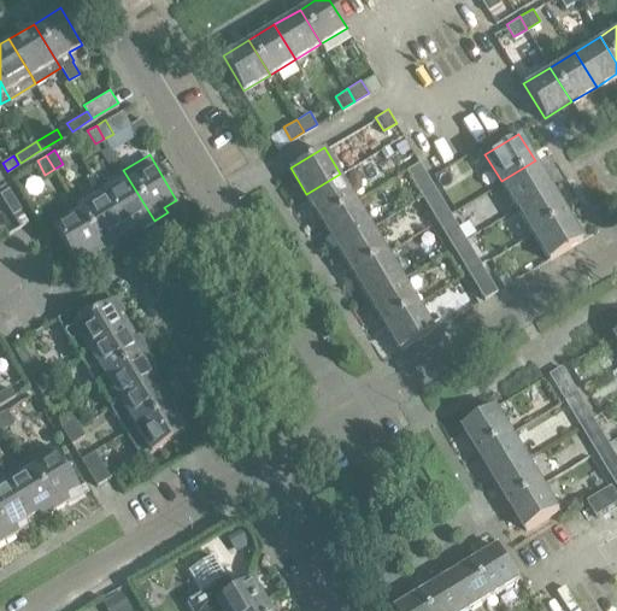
[(427,174),(419,160),(406,168),(415,181),(427,174)]
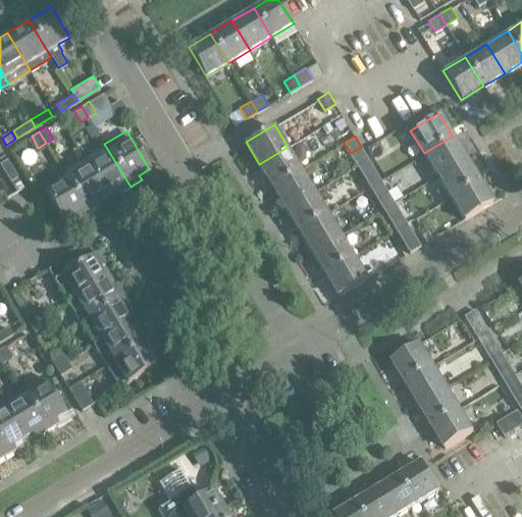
[(466,157),(453,136),(424,153),(436,174),(466,157)]
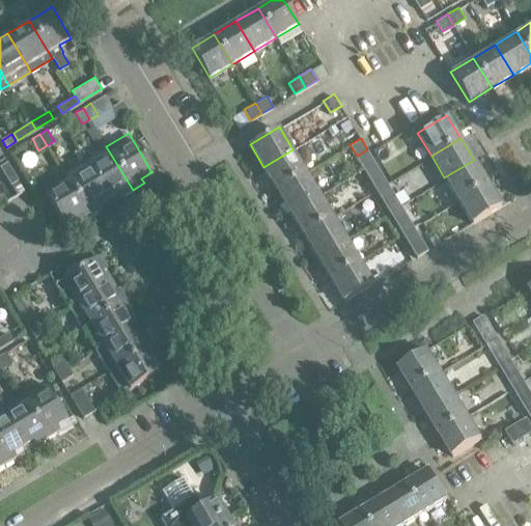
[(111,203),(133,190),(106,146),(85,160),(108,198),(111,203)]
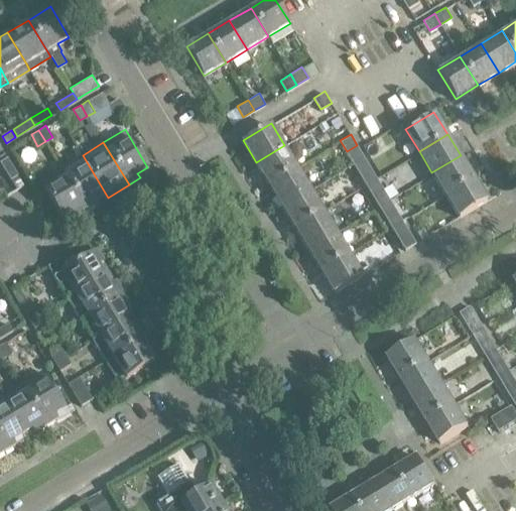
[(297,166),(284,145),(256,162),(269,183),(297,166)]
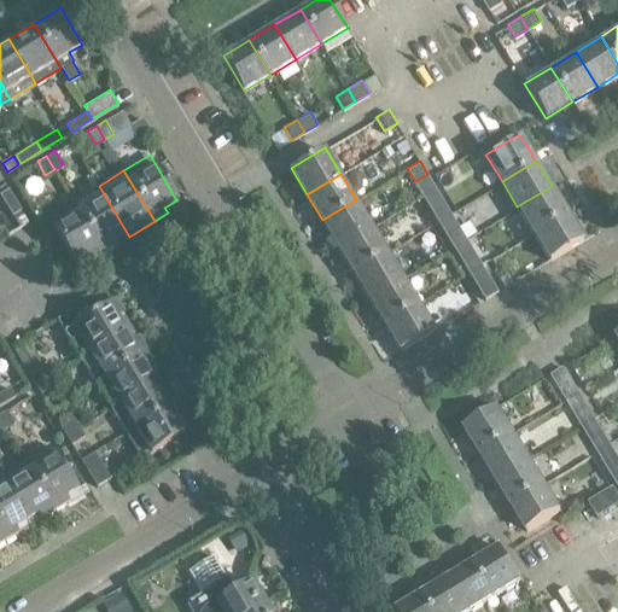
[(436,187),(427,174),(415,181),(423,194),(436,187)]
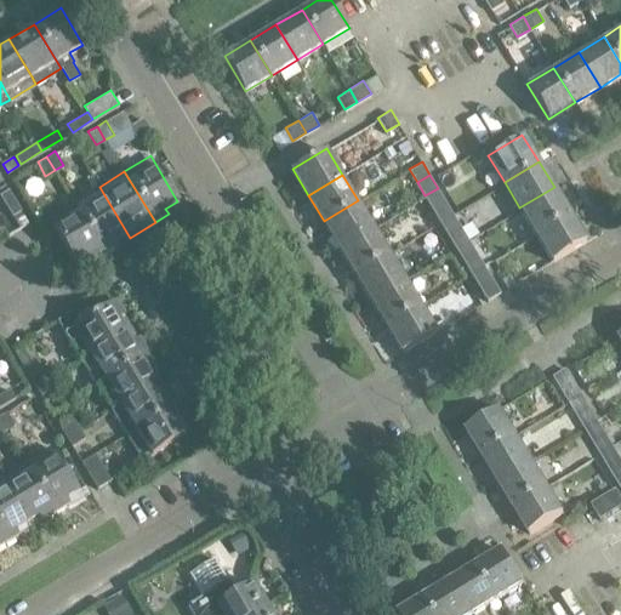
[(115,239),(126,232),(100,187),(74,203),(104,252),(118,245),(115,239)]
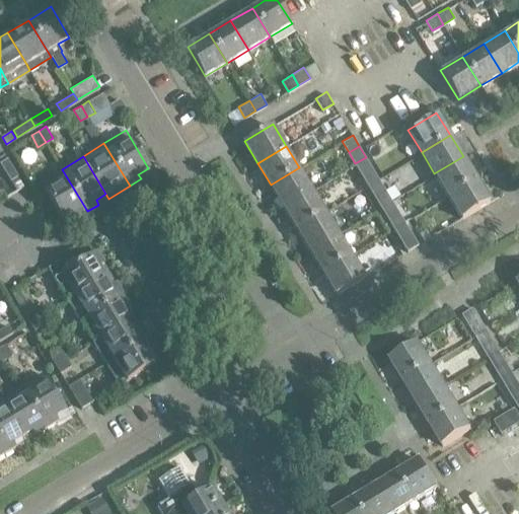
[(476,177),(463,156),(434,173),(447,196),(476,177)]
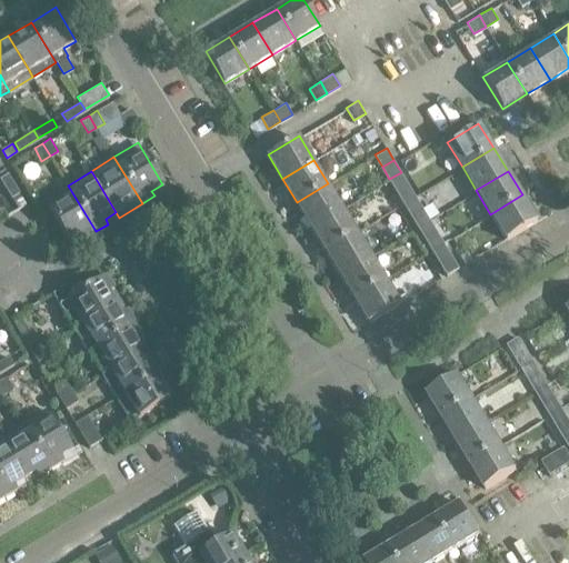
[(11,197),(20,191),(8,172),(0,178),(11,197)]
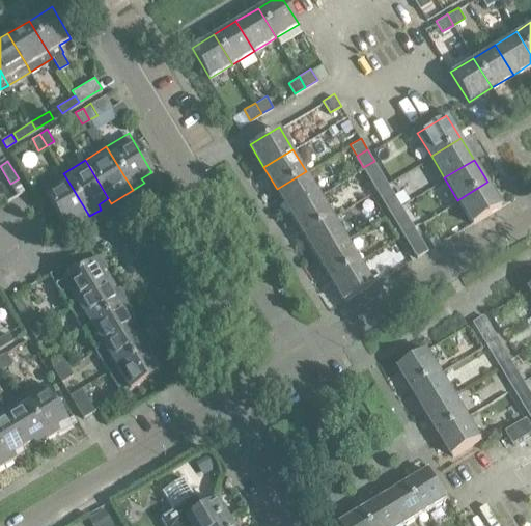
[(381,171),(374,161),(363,167),(370,178),(381,171)]
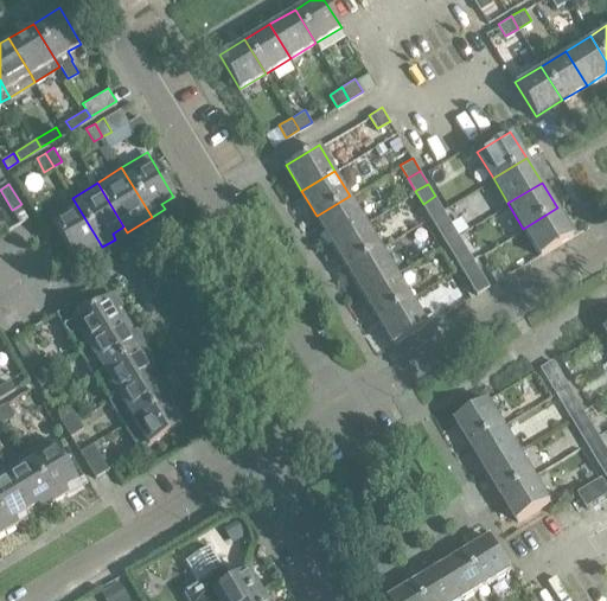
[(332,241),(365,221),(350,196),(317,216),(332,241)]
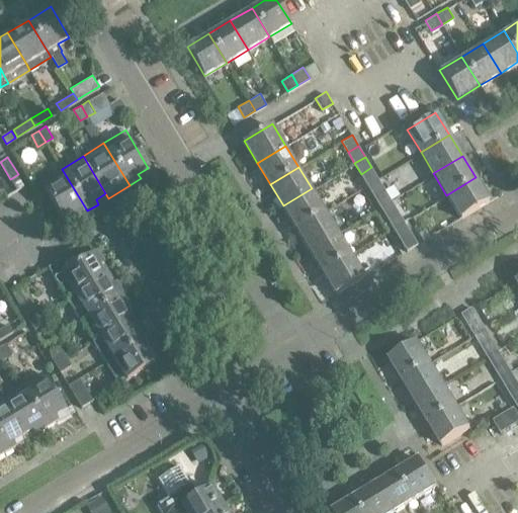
[(378,178),(371,167),(361,174),(367,184),(378,178)]
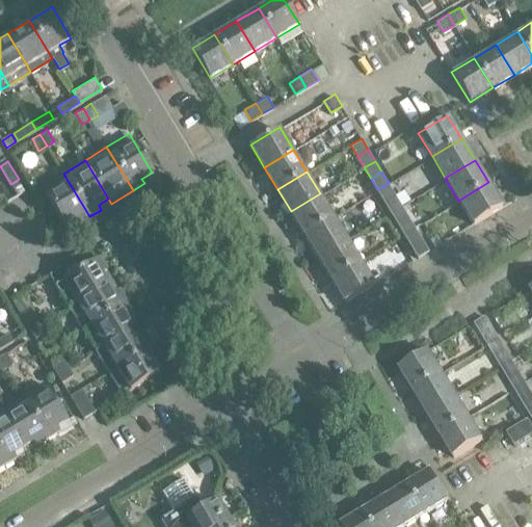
[(78,224),(89,216),(63,174),(41,187),(64,226),(75,218),(78,224)]
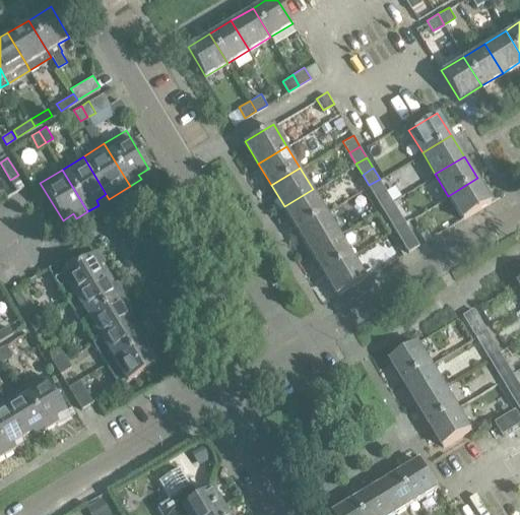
[(462,218),(491,200),(477,178),(448,196),(462,218)]
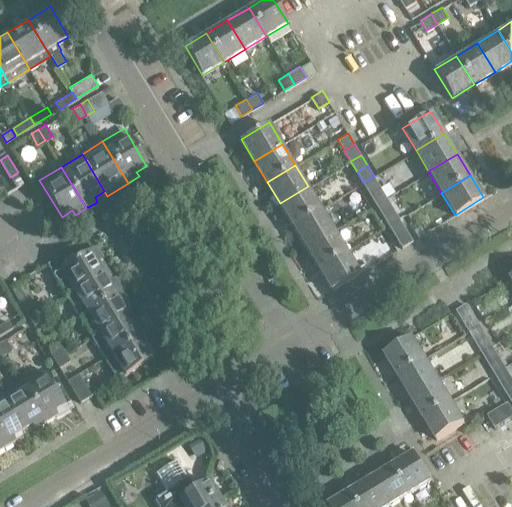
[(380,186),(374,176),(363,182),(369,192),(380,186)]
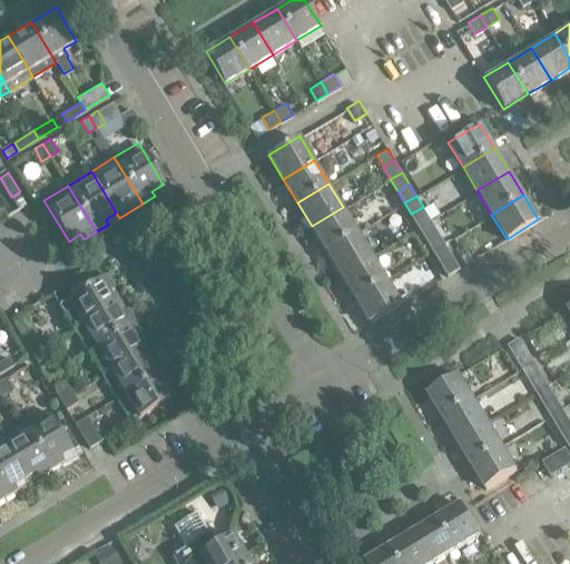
[(357,230),(343,207),(312,226),(325,249),(357,230)]
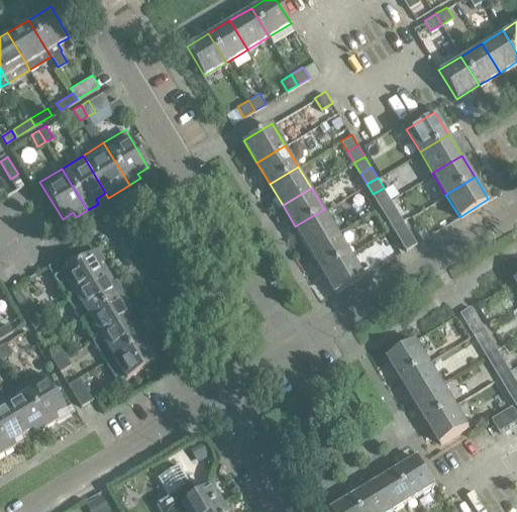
[(373,194),(380,205),(390,199),(384,188),(373,194)]
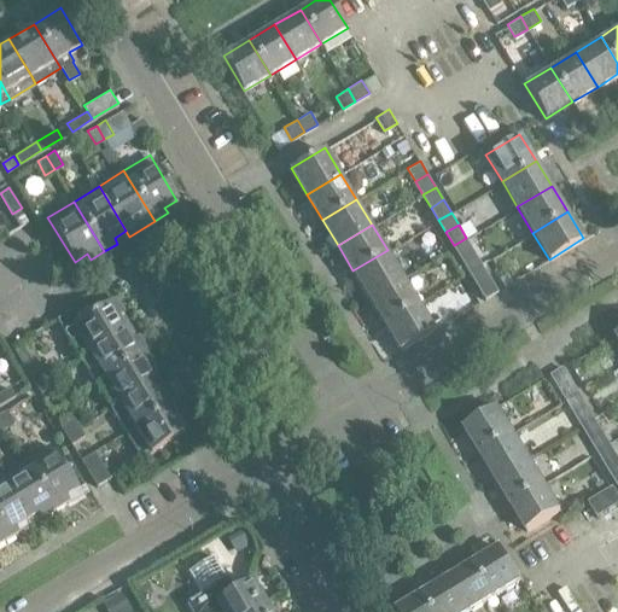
[(474,250),(466,238),(454,245),(461,258),(474,250)]
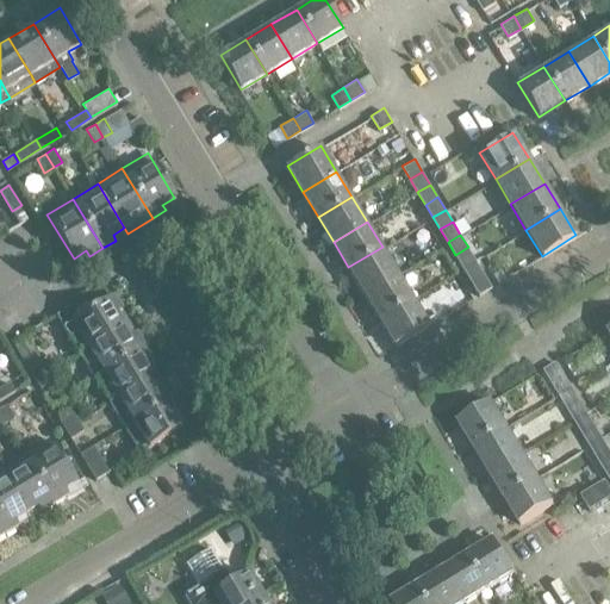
[(398,272),(383,247),(348,267),(363,292),(398,272)]
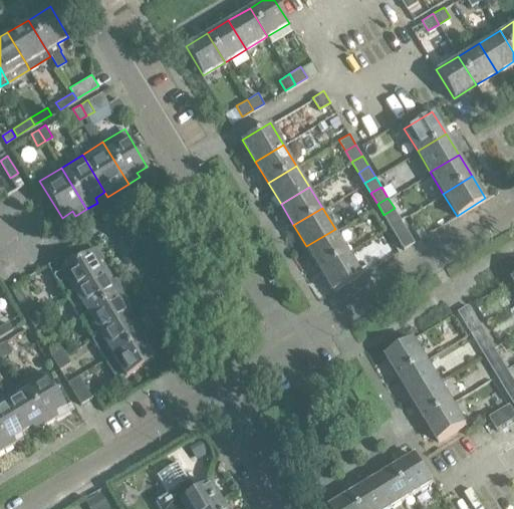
[(383,215),(391,225),(401,219),(395,208),(383,215)]
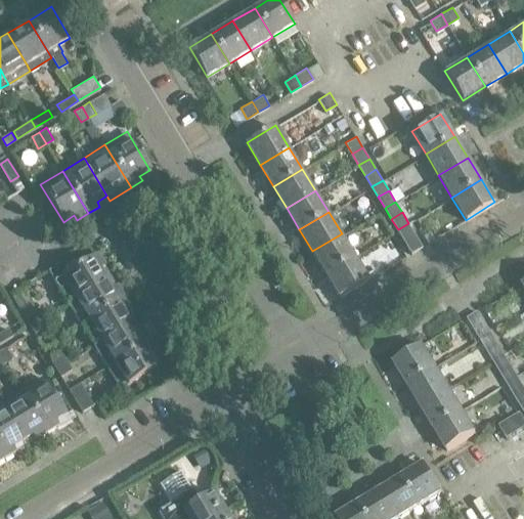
[(415,234),(408,223),(398,229),(404,241),(415,234)]
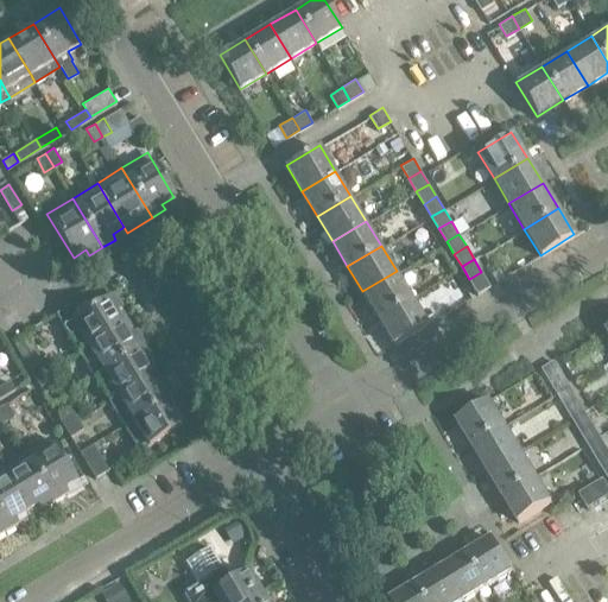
[(411,297),(397,271),(362,291),(378,317),(411,297)]
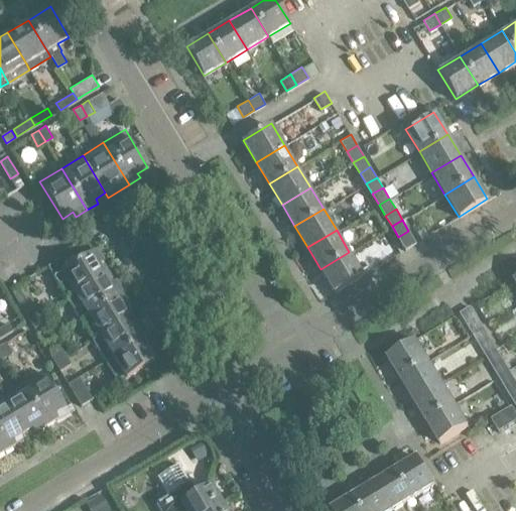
[(415,242),(408,231),(398,237),(405,248),(415,242)]
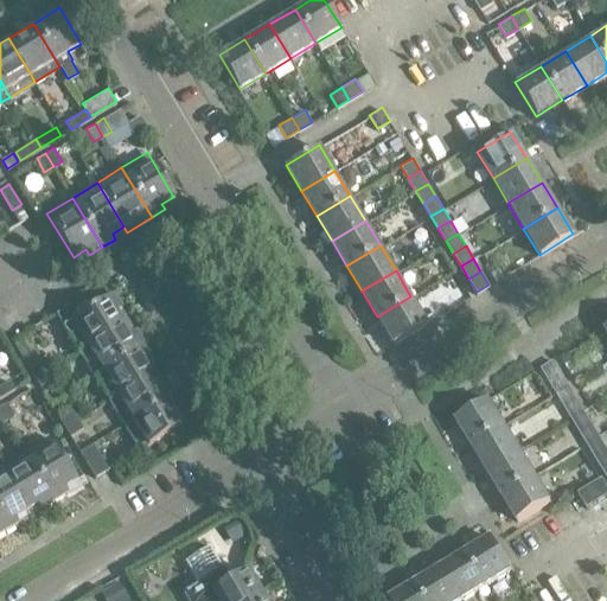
[(56,312),(64,324),(78,349),(123,323),(116,311),(121,307),(113,294),(101,301),(93,289),(56,312)]
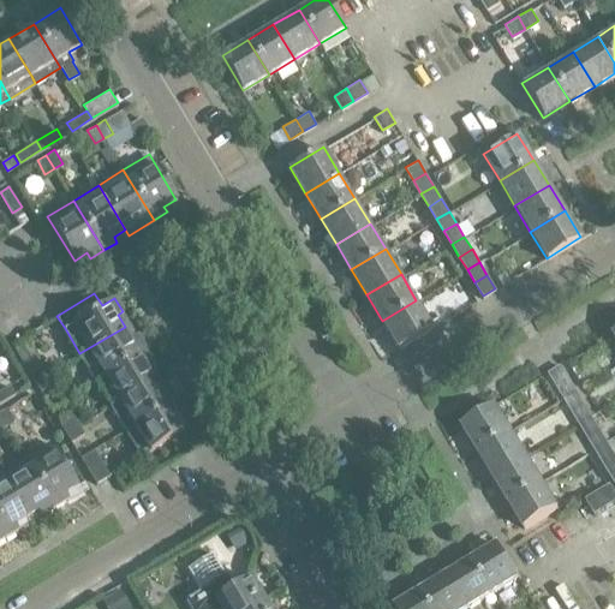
[(433,327),(416,300),(382,321),(398,346),(433,327)]
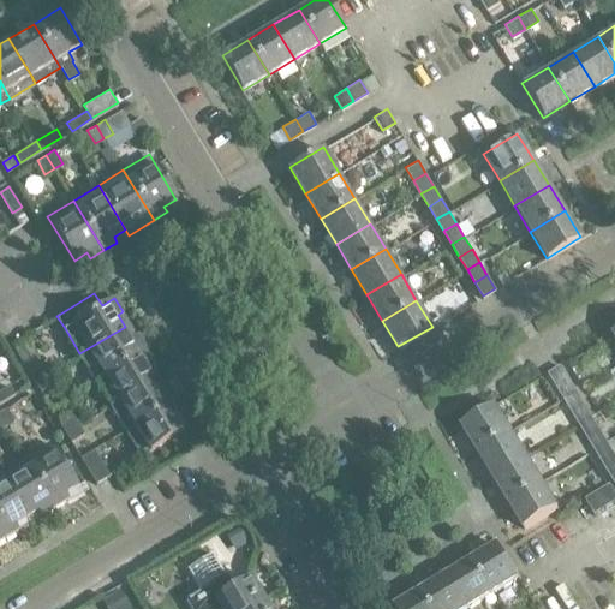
[(95,378),(145,348),(137,335),(131,339),(125,327),(79,353),(95,378)]
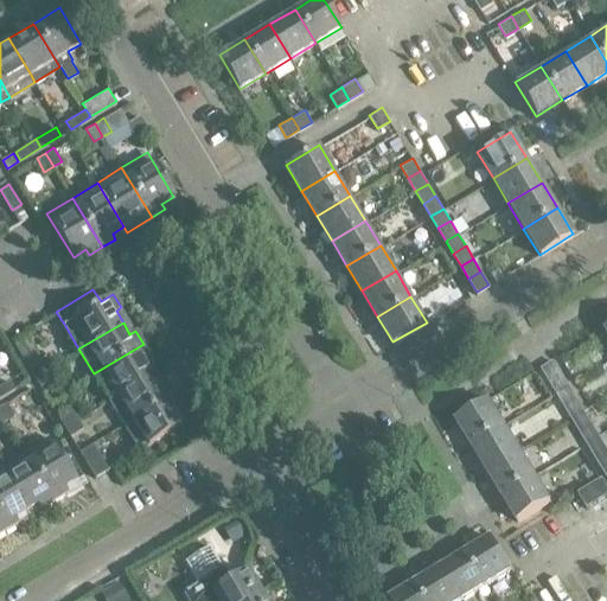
[(26,331),(13,339),(30,366),(36,363),(43,358),(26,331)]
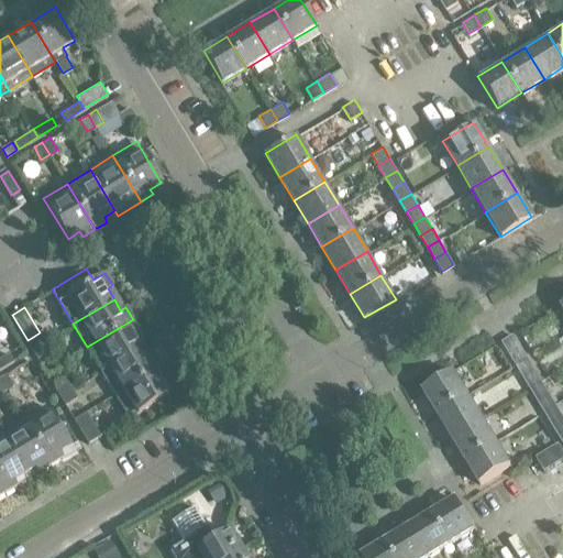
[(101,370),(142,346),(135,335),(141,332),(133,319),(87,347),(101,370)]
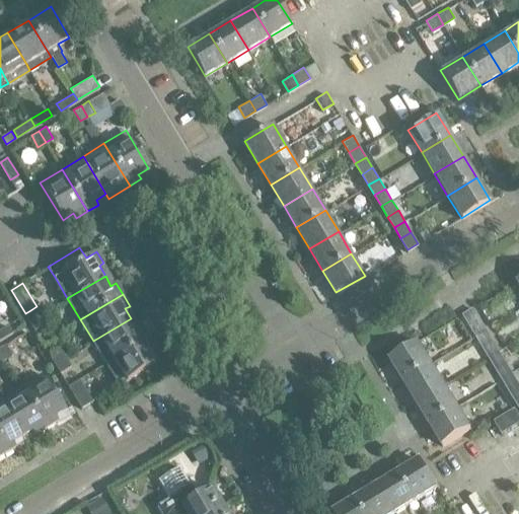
[(30,310),(25,313),(29,321),(41,314),(36,306),(30,310)]
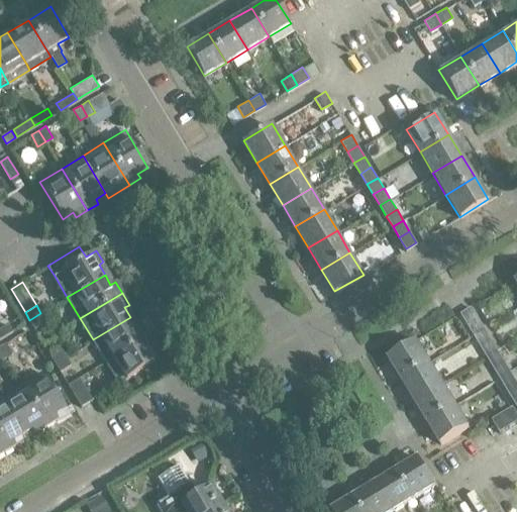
[(461,311),(468,322),(479,316),(472,305),(461,311)]
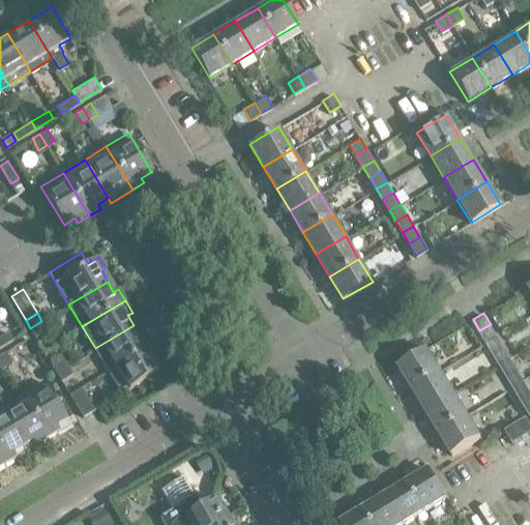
[(41,321),(30,328),(35,336),(47,329),(41,321)]
